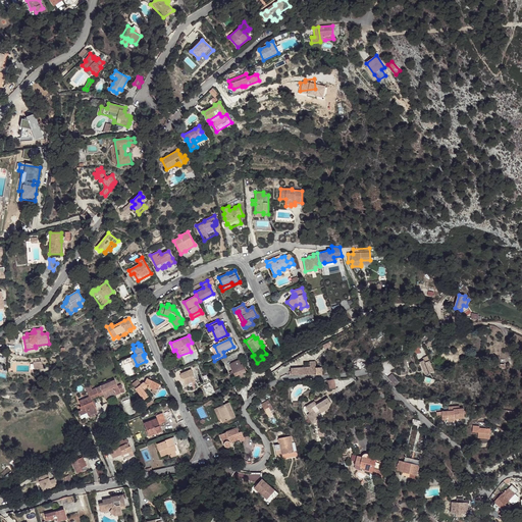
[(134,366),(137,365),(133,356),(124,360),(123,361),(124,364),(132,361),(134,366)]
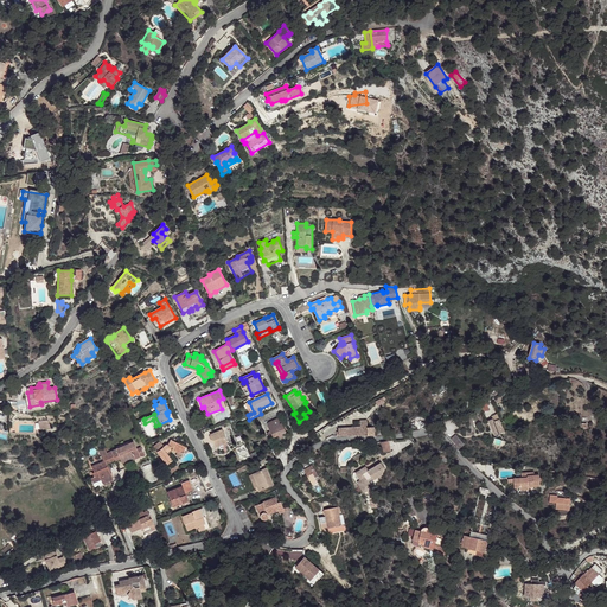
[(499,434),(505,432),(497,414),(493,416),(494,419),(492,419),(489,421),(493,433),(494,435),(496,435),(497,438),(500,436),(499,434)]
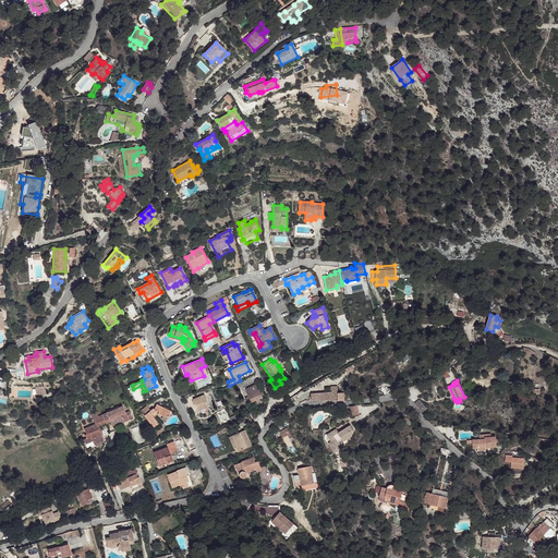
[(257,385),(246,389),(250,396),(245,398),(247,404),(252,402),(254,405),(261,402),(259,399),(263,398),(257,385)]
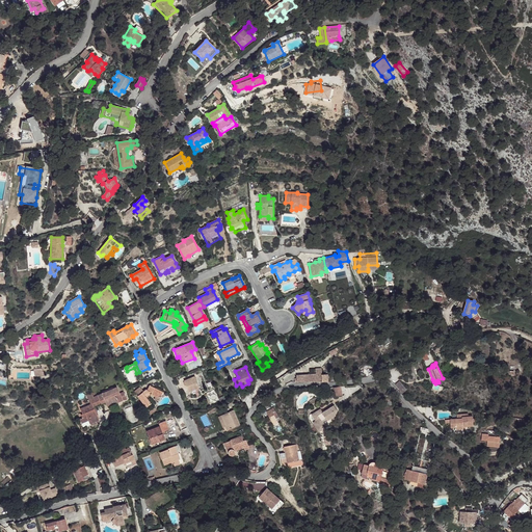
[(311,368),(311,373),(296,373),(296,381),(328,380),(328,373),(321,373),(321,368),(311,368)]
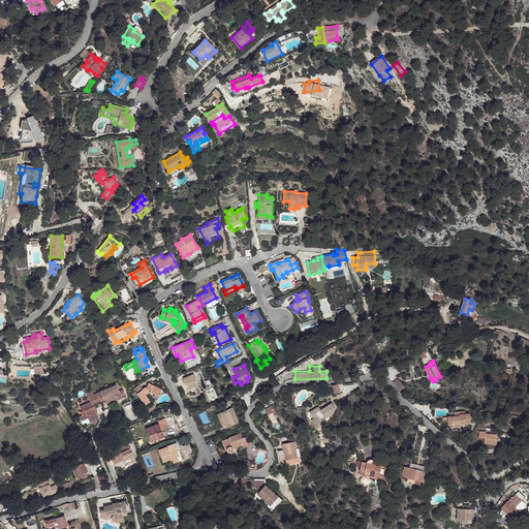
[(185,383),(188,391),(191,389),(198,385),(194,375),(188,378),(187,377),(183,379),(184,379),(185,383)]
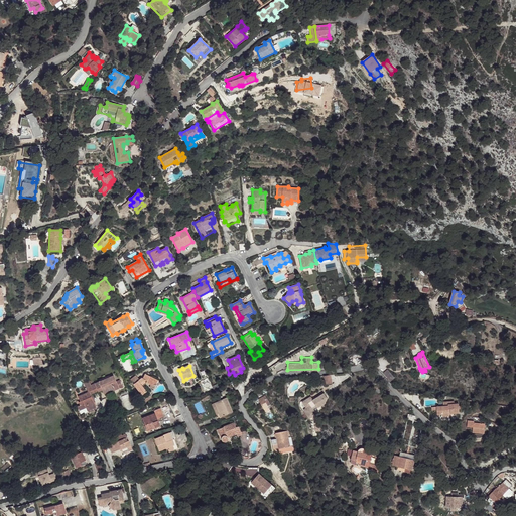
[(387,369),(383,373),(391,381),(395,377),(387,369)]
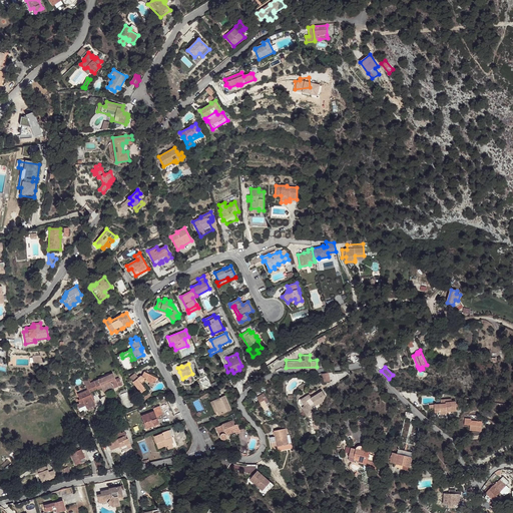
[(135,374),(129,378),(141,393),(145,390),(141,384),(145,381),(149,383),(150,383),(150,382),(154,383),(157,379),(144,372),(141,377),(140,376),(138,378),(135,374)]
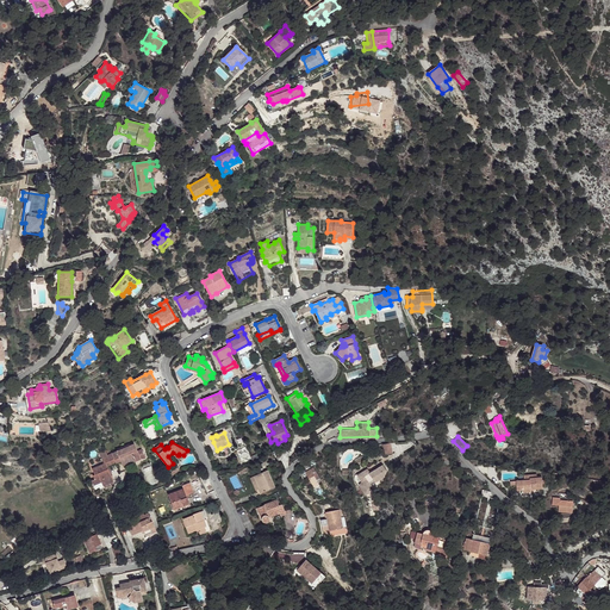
[(137,452),(135,444),(107,455),(111,465),(120,461),(122,465),(135,459),(136,461),(141,460),(137,452)]
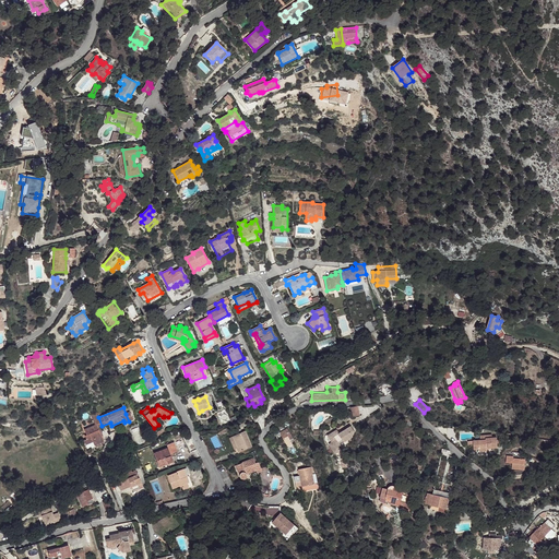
[(102,426),(98,417),(96,413),(92,415),(96,425),(84,430),(87,436),(85,436),(86,439),(84,440),(86,445),(93,442),(94,445),(96,444),(103,442),(104,441),(98,428),(102,426)]
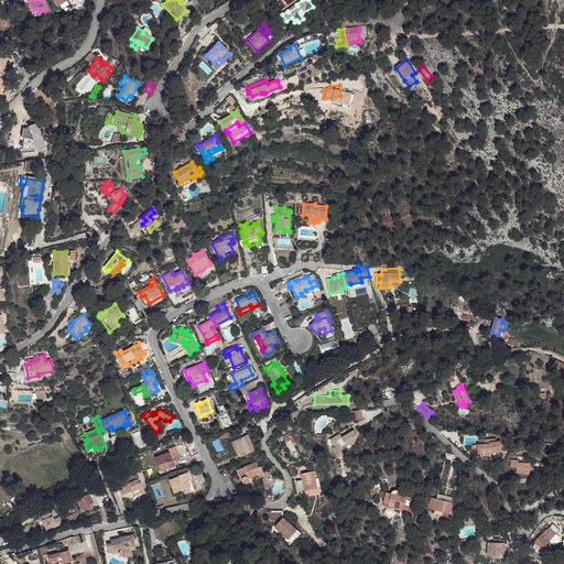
[(333,448),(338,457),(346,453),(342,447),(346,445),(347,446),(355,442),(358,436),(355,431),(343,438),(339,434),(332,440),(336,446),(333,448)]
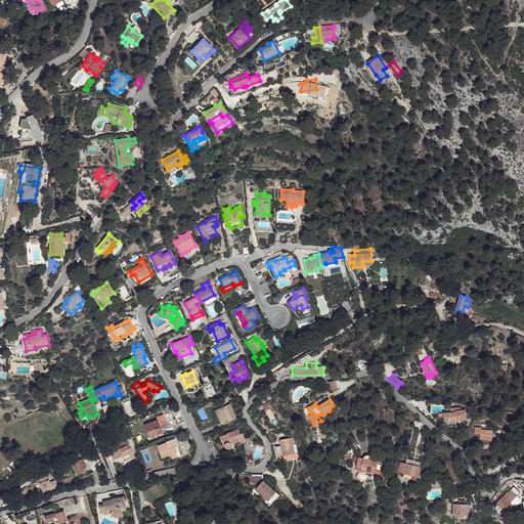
[(269,402),(263,405),(270,419),(274,417),(273,416),(275,415),(269,402)]
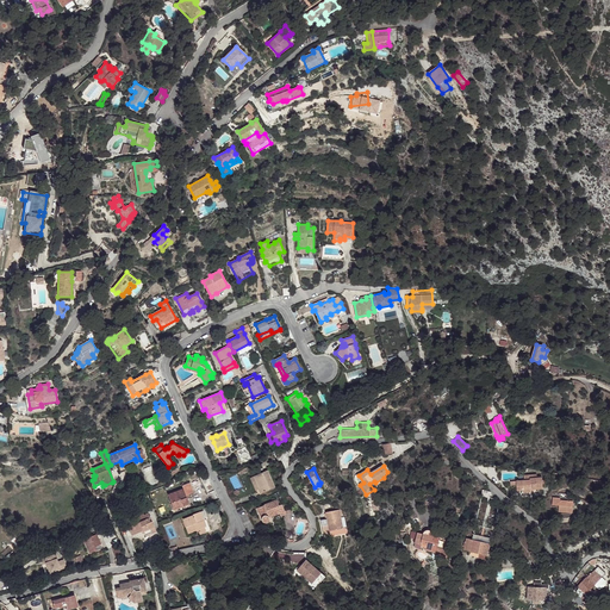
[(261,493),(275,487),(268,471),(255,477),(260,489),(259,489),(259,490),(261,493)]
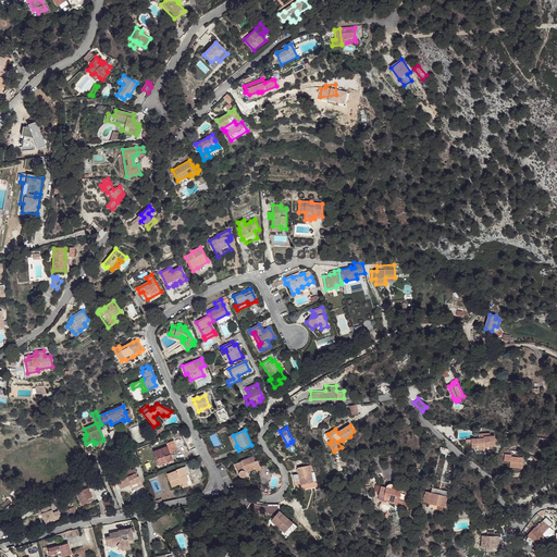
[(466,440),(466,443),(472,443),(472,448),(478,447),(479,447),(479,446),(485,445),(485,447),(496,446),(495,442),(495,438),(495,436),(491,436),(490,433),(479,434),(479,438),(466,440)]
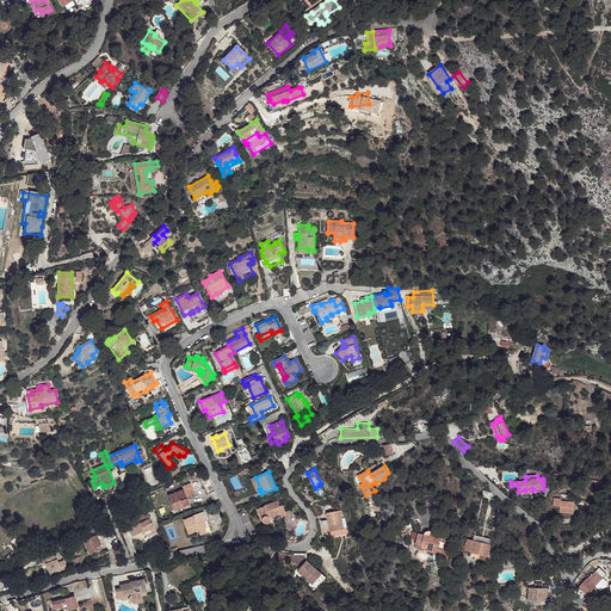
[(184,489),(168,495),(174,511),(190,505),(187,500),(187,499),(190,498),(189,495),(193,494),(190,483),(183,487),(184,489)]
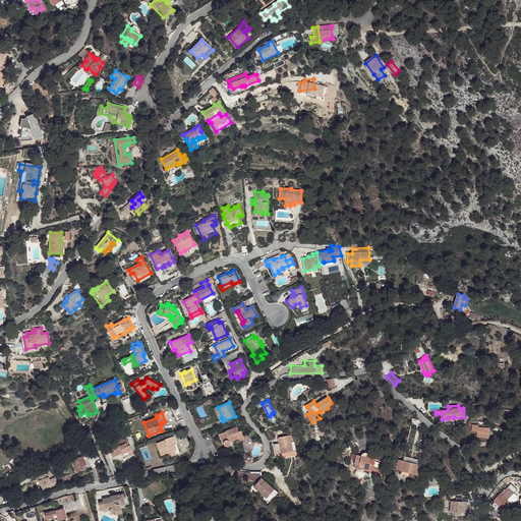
[(477,438),(488,439),(489,428),(478,427),(478,425),(472,425),(471,431),(477,431),(477,438)]
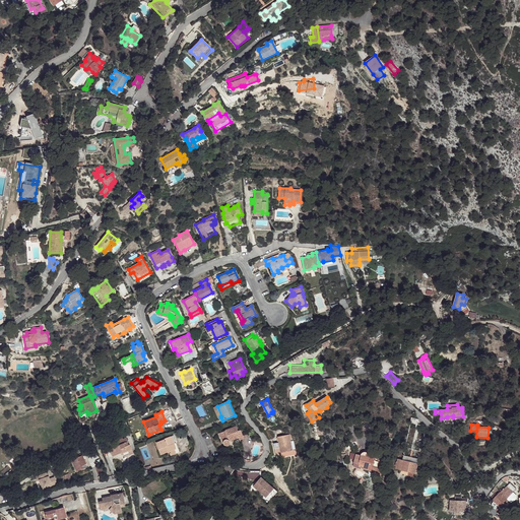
[(236,427),(219,433),(224,444),(224,445),(225,446),(228,446),(229,446),(230,445),(231,444),(231,442),(230,441),(229,439),(231,438),(231,439),(233,439),(234,440),(239,438),(240,440),(244,438),(241,430),(238,431),(236,427)]
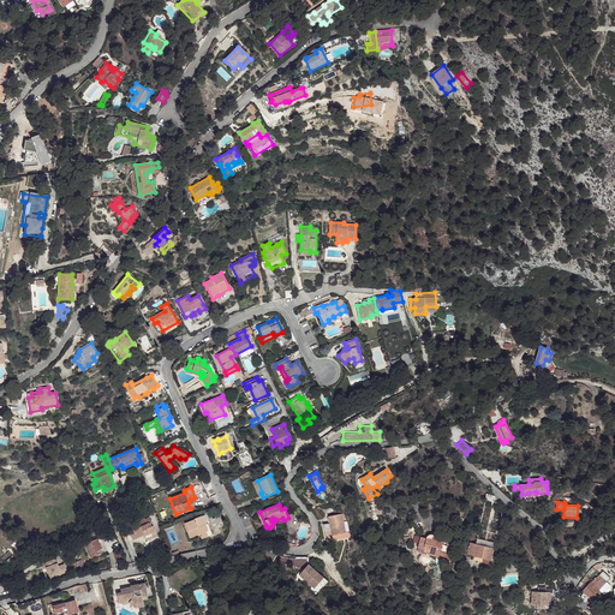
[(342,514),(329,517),(330,523),(324,525),(327,542),(351,537),(350,531),(346,532),(342,514)]
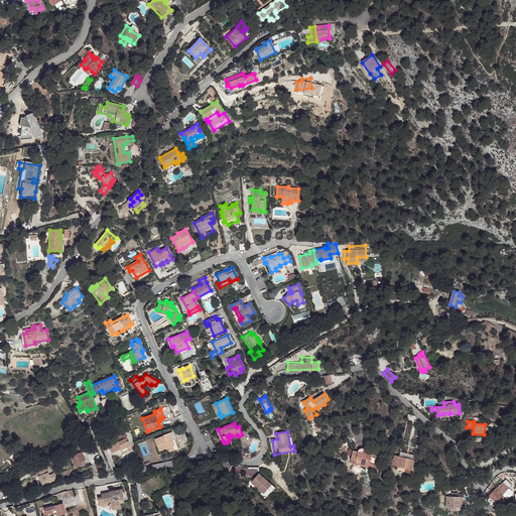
[(163,436),(155,439),(160,452),(168,448),(169,453),(174,450),(173,446),(174,445),(172,440),(175,439),(172,432),(162,435),(163,436)]
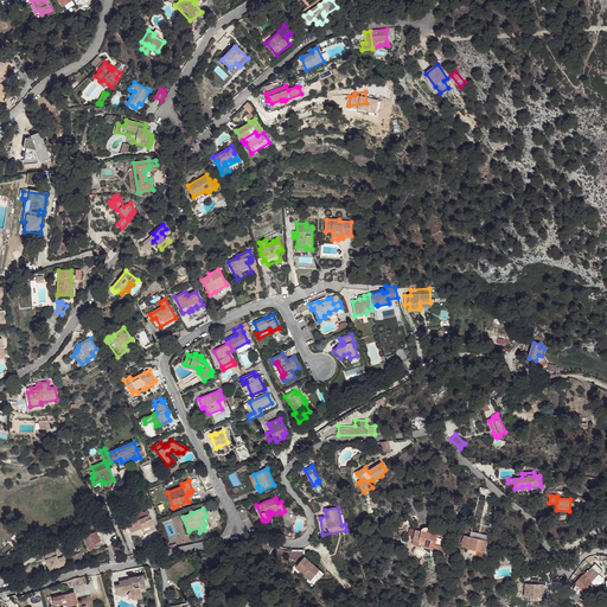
[(135,521),(128,524),(132,532),(141,529),(142,528),(144,530),(145,532),(151,530),(151,531),(155,530),(148,511),(144,512),(140,515),(134,517),(135,521)]
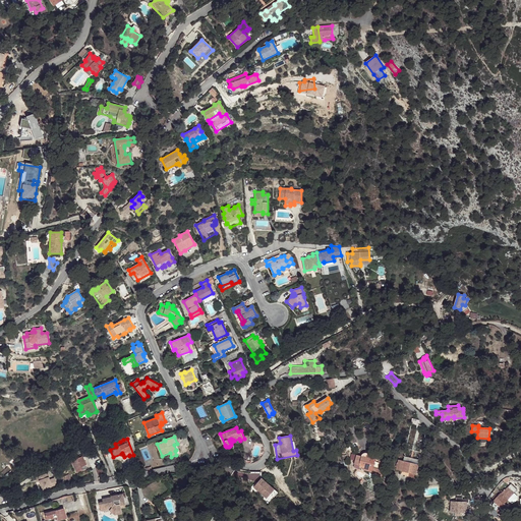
[(375,456),(367,454),(365,453),(363,454),(362,455),(361,456),(355,455),(355,457),(356,458),(355,460),(354,464),(353,467),(359,469),(360,466),(359,466),(360,465),(365,466),(364,469),(371,471),(370,473),(377,474),(379,469),(372,468),(375,456)]
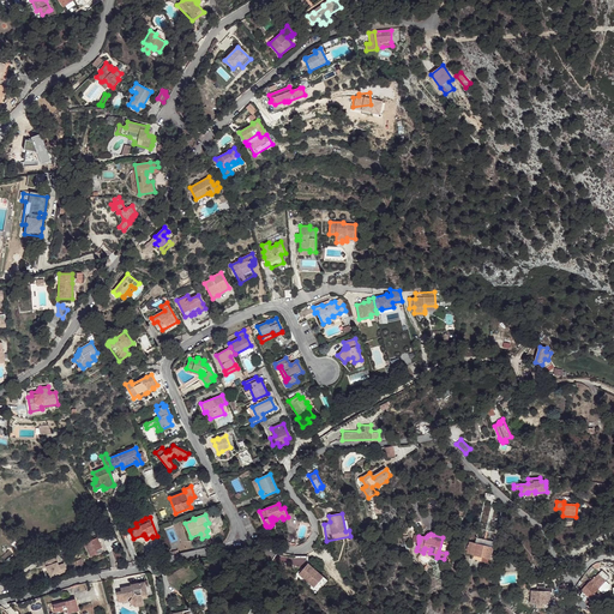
[(86,546),(91,557),(97,554),(96,551),(102,548),(97,537),(96,537),(96,536),(91,537),(92,540),(86,542),(86,540),(79,543),(82,548),(86,546)]
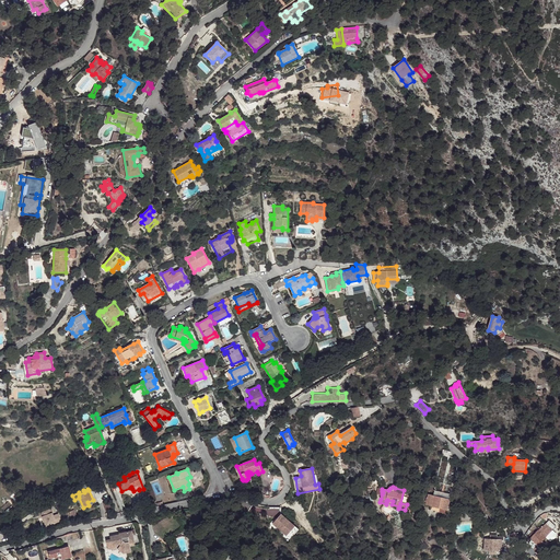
[(441,508),(447,510),(451,494),(434,490),(433,496),(429,494),(427,504),(441,508)]
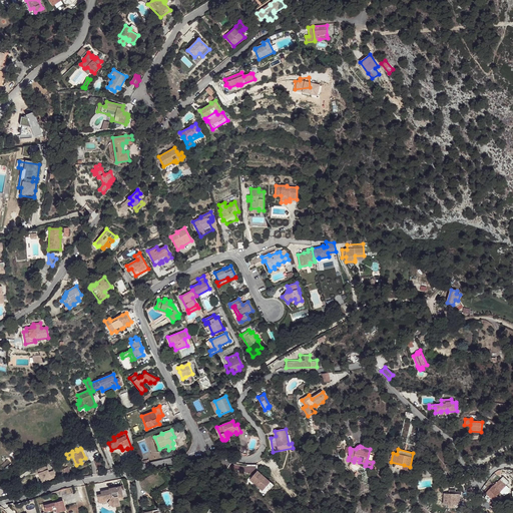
[(94,461),(97,468),(104,466),(102,462),(101,462),(100,459),(94,461)]
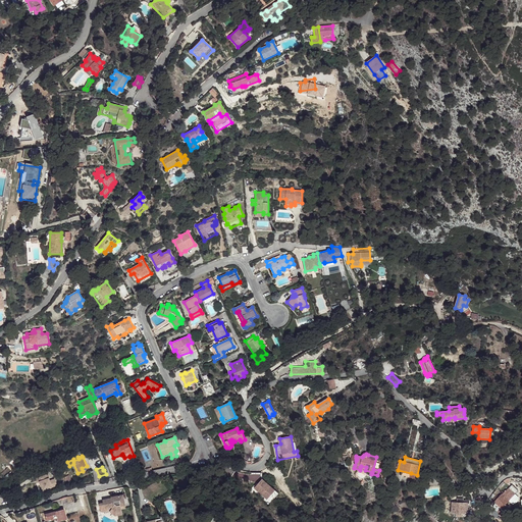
[(49,478),(48,474),(41,476),(42,480),(40,481),(43,490),(57,485),(55,479),(51,480),(52,482),(50,483),(49,481),(49,478)]
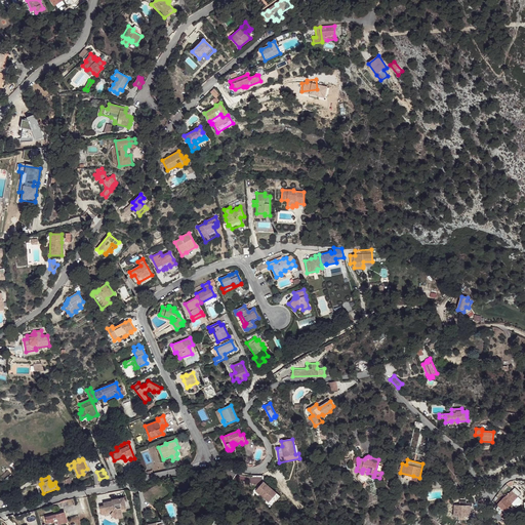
[(277,493),(264,482),(255,491),(269,502),(277,493)]
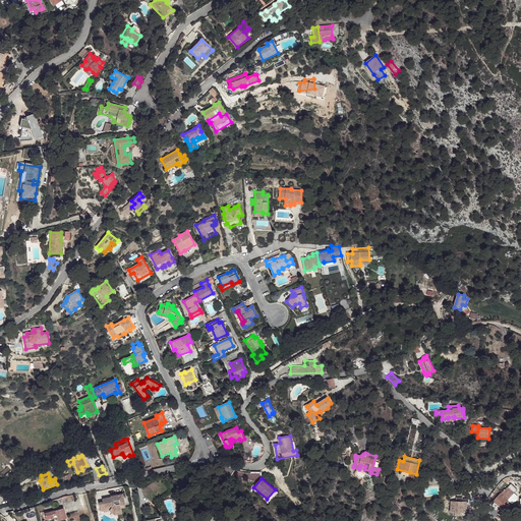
[(500,513),(502,514),(505,511),(505,512),(508,509),(508,508),(509,507),(508,506),(507,505),(505,504),(508,500),(512,504),(514,503),(517,501),(517,496),(514,493),(517,489),(511,483),(502,494),(501,494),(499,496),(497,495),(491,499),(494,501),(495,503),(493,505),(494,508),(500,513)]
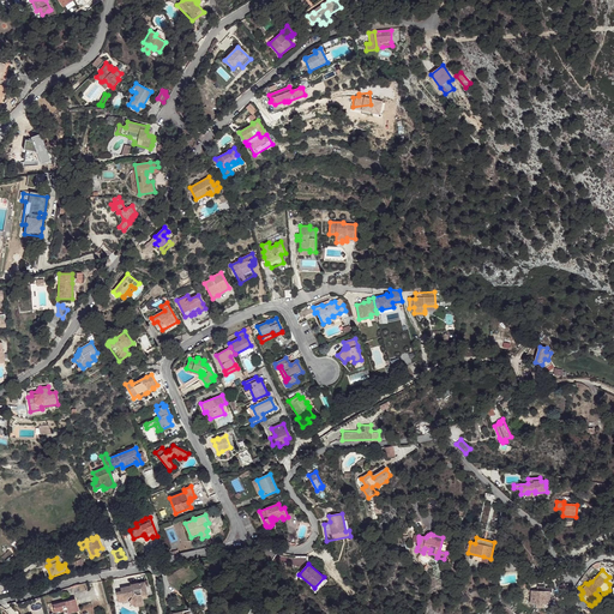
[(324,577),(314,588),(318,591),(327,581),(324,577)]
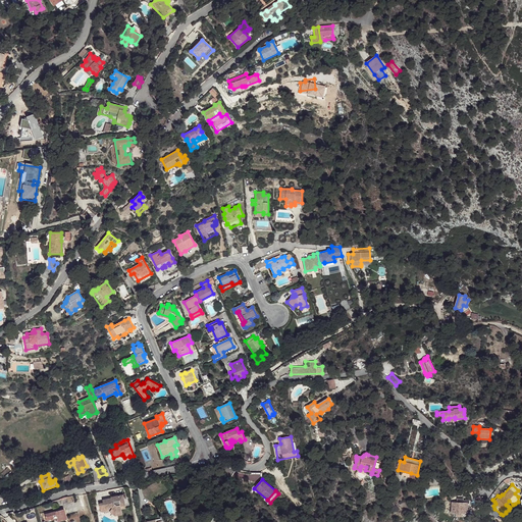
[(109,509),(113,508),(112,509),(116,512),(121,511),(121,509),(121,506),(125,506),(123,494),(114,497),(114,498),(111,499),(103,500),(104,503),(100,504),(101,510),(109,509)]
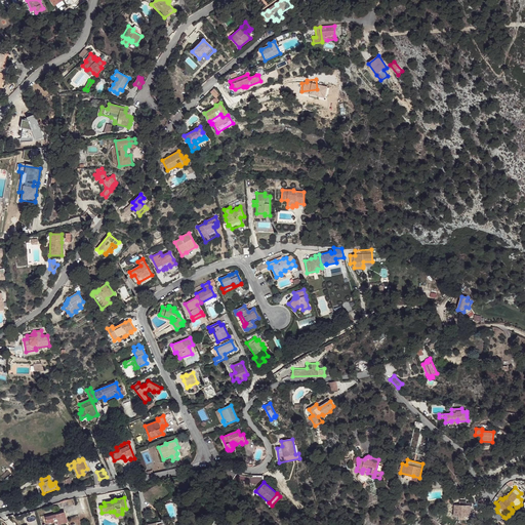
[(454,506),(454,516),(458,516),(458,519),(466,519),(466,516),(470,516),(470,507),(470,506),(466,506),(466,502),(466,501),(459,501),(459,506),(454,506)]
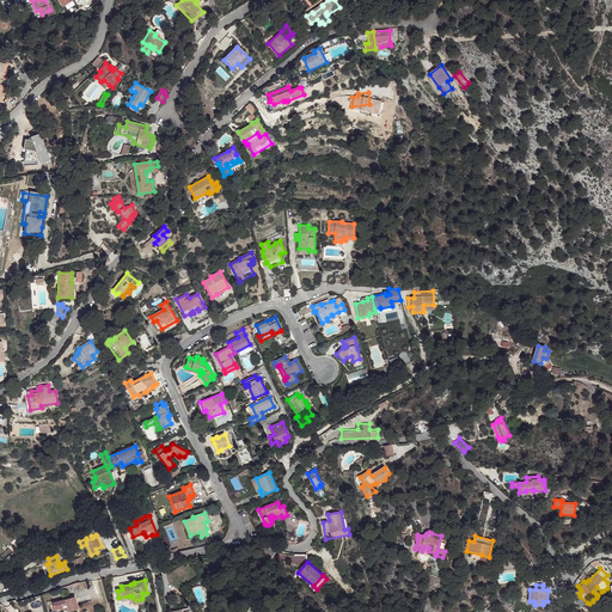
[(53,603),(55,611),(63,609),(65,609),(66,609),(66,607),(67,607),(68,611),(78,609),(75,597),(53,603)]
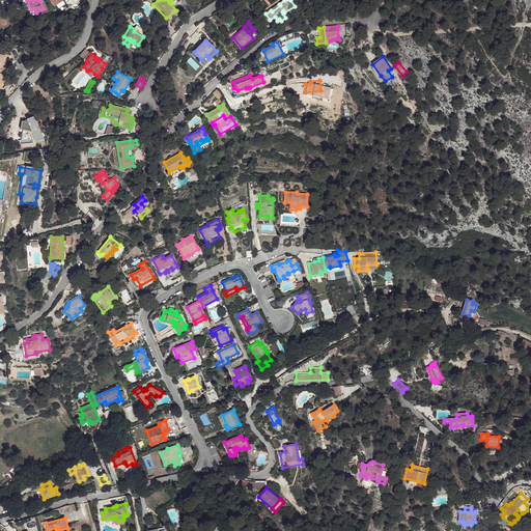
All buildings are outlined.
